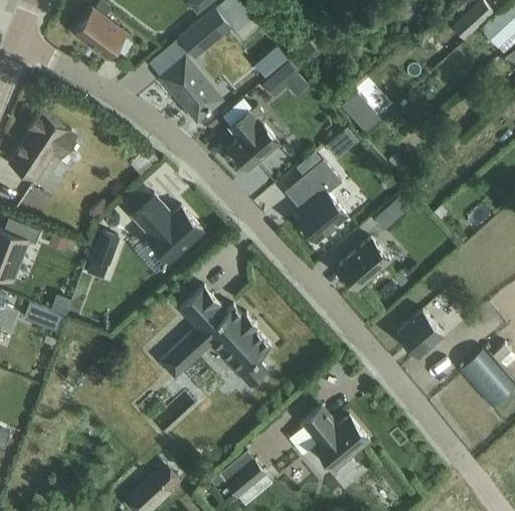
[(194,0),(189,5),(199,18),(220,0),(194,0)]
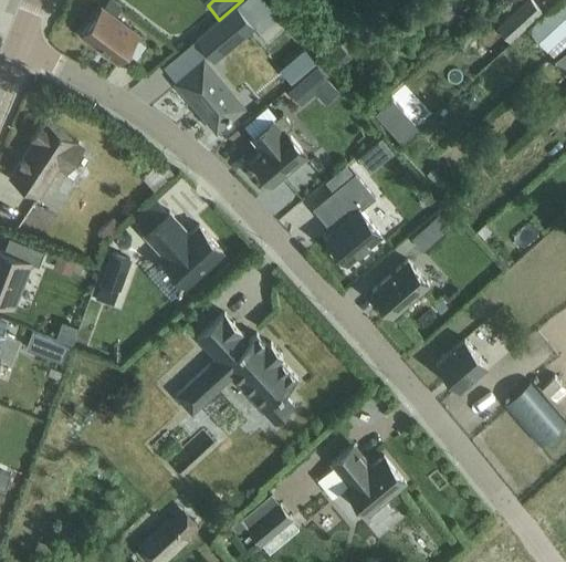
[(258,0),(249,0),(237,10),(254,32),(260,39),(278,23),(258,0)]
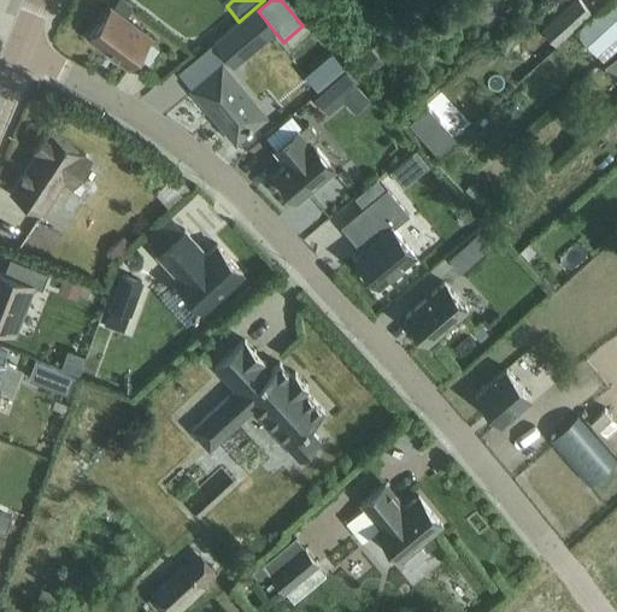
[(542,36),(557,52),(593,18),(579,3),(542,36)]
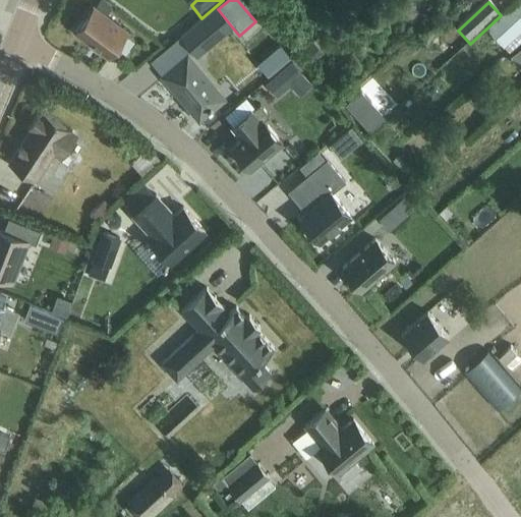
[(520,44),(520,5),(518,2),(486,31),(504,49),(510,55),(520,44)]
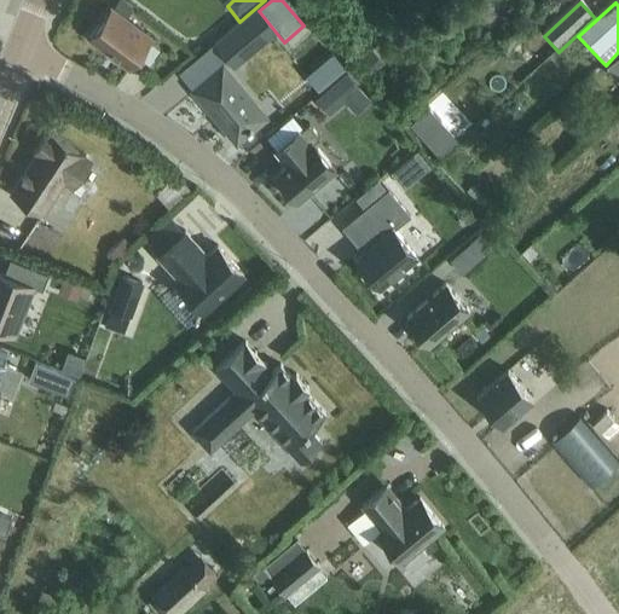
[(121,4),(115,12),(128,23),(134,13),(121,4)]
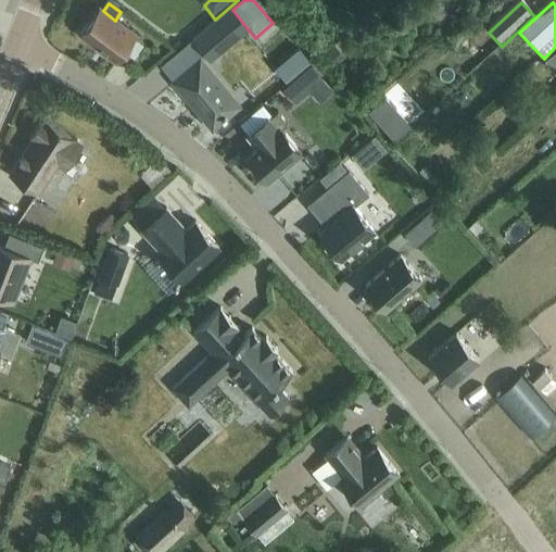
[(211,65),(250,32),(232,10),(192,44),(211,65)]
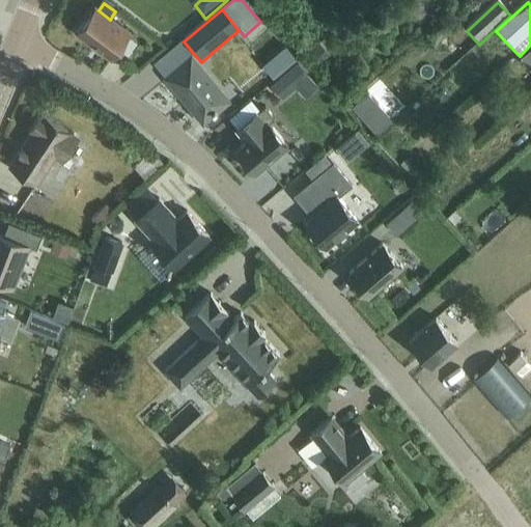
[(102,54),(112,61),(131,36),(95,10),(77,35),(92,47),(91,47),(102,54)]
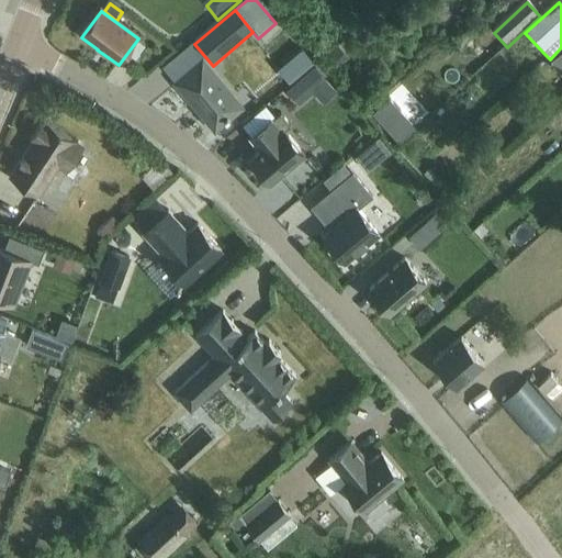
[(306,48),(281,69),(293,85),(318,64),(306,48)]
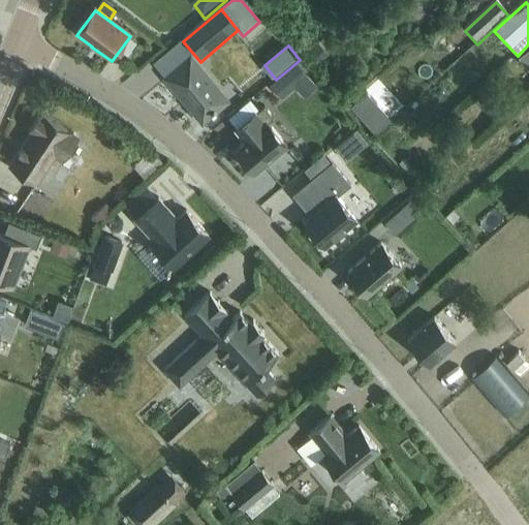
[(315,47),(308,54),(319,65),(327,59),(315,47)]
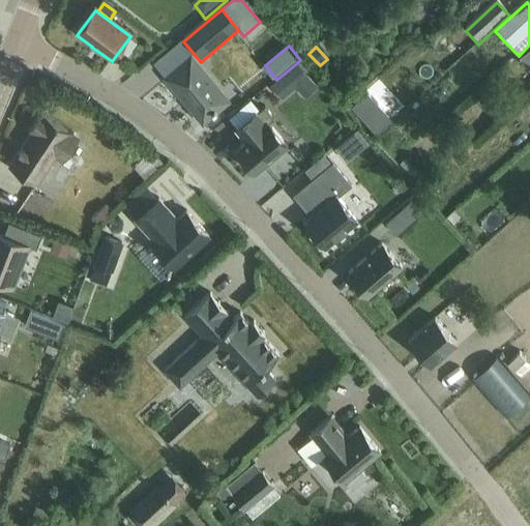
[(228,105),(190,60),(166,82),(203,126),(228,105)]
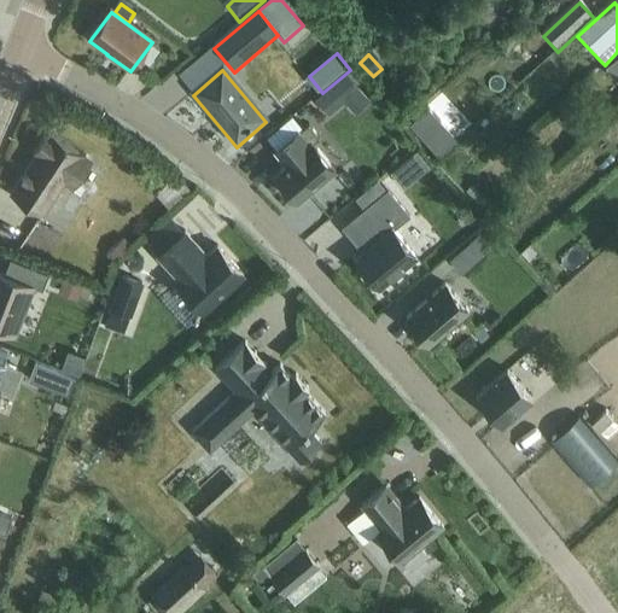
[(347,77),(315,103),(328,118),(360,93),(347,77)]
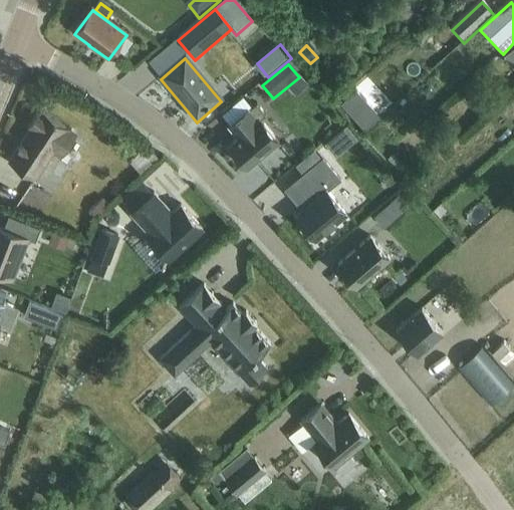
[(355,93),(340,106),(365,134),(379,120),(355,93)]
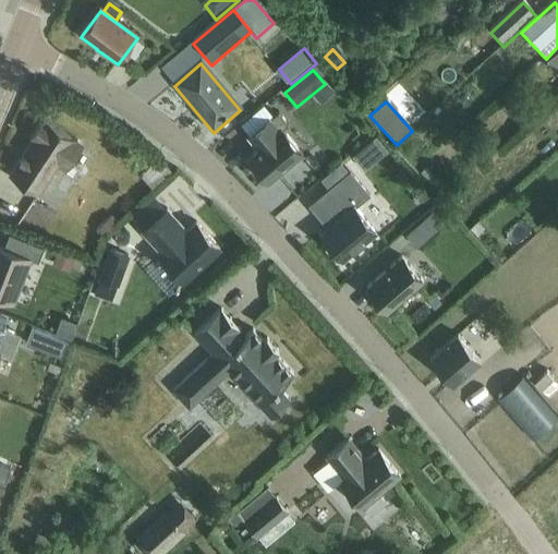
[(292,145),(283,133),(287,131),(289,128),(284,122),(278,116),(263,129),(249,141),(254,147),(258,152),(258,153),(253,157),(249,160),(259,173),(269,185),(287,170),(303,157),(292,145)]
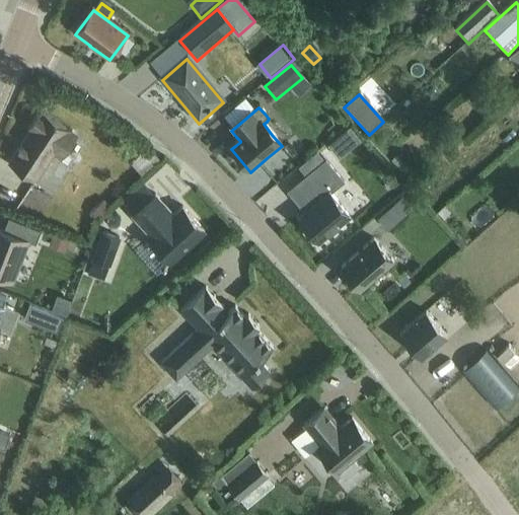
[(28,131),(31,133),(9,165),(16,170),(34,182),(36,184),(58,151),(61,152),(70,151),(75,143),(73,134),(41,113),(28,131)]
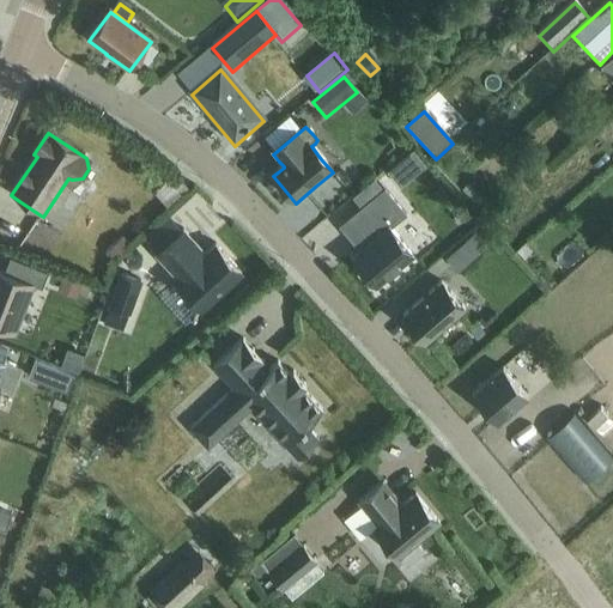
[(399,164),(387,174),(400,188),(411,180),(399,164)]
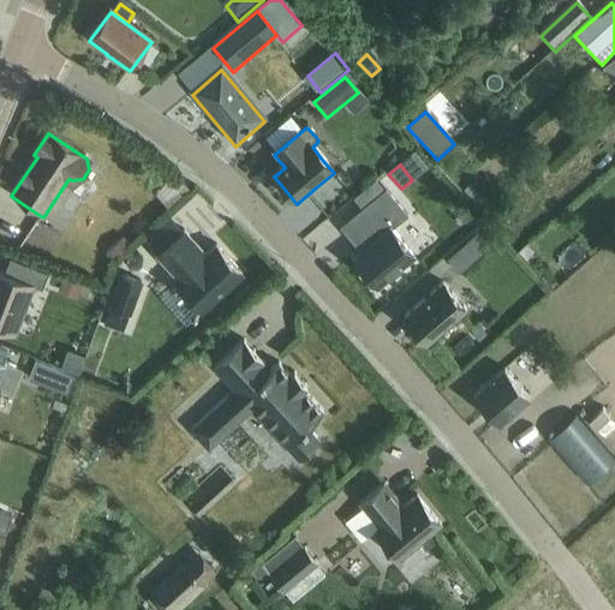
[(407,217),(386,192),(341,231),(354,246),(358,244),(364,251),(353,261),(365,275),(360,277),(371,291),(375,287),(378,291),(415,259),(392,231),(407,217)]
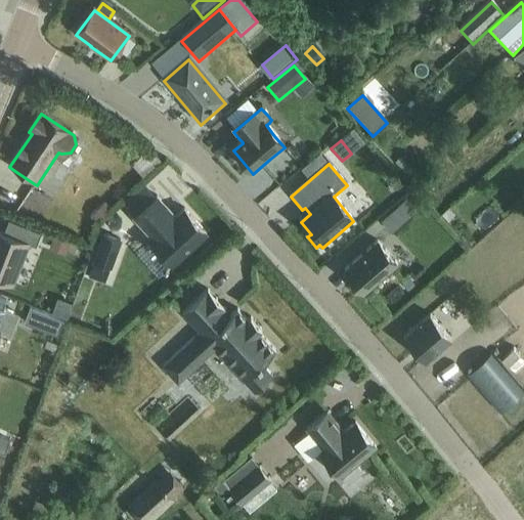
[(35,184),(16,172),(9,182),(28,195),(35,184)]
